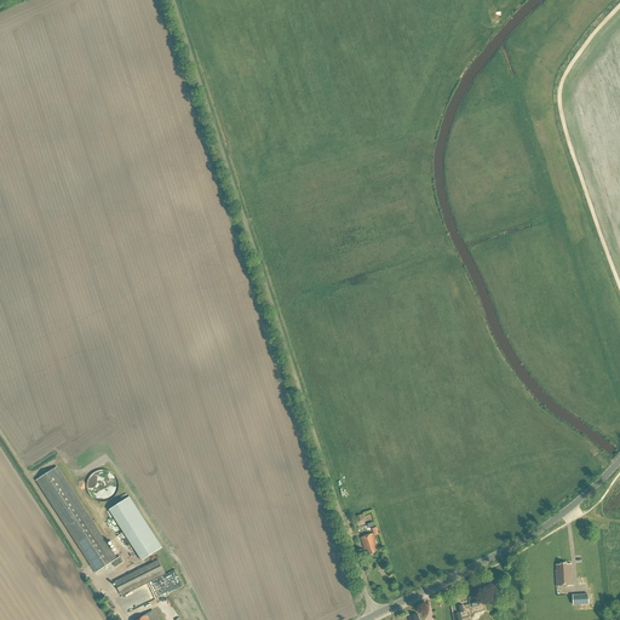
[(57,468),(36,481),(96,573),(113,562),(115,568),(124,563),(120,557),(116,560),(57,468)]
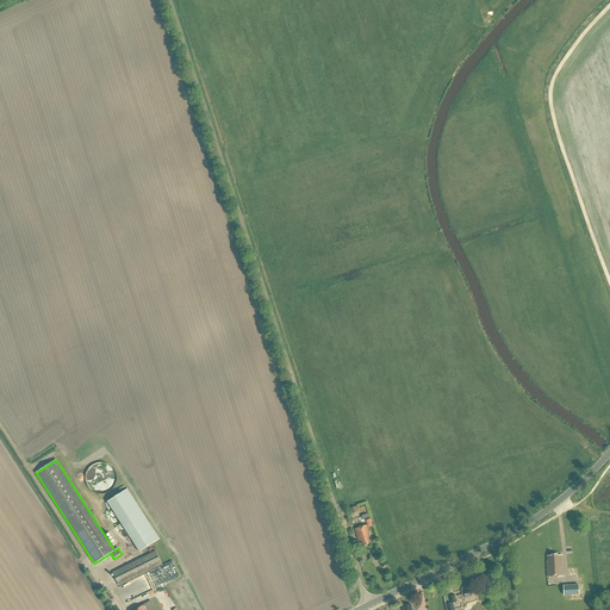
[(114,466),(94,465),(94,470),(88,470),(88,478),(88,483),(95,484),(94,491),(105,492),(105,486),(113,487),(114,466)]
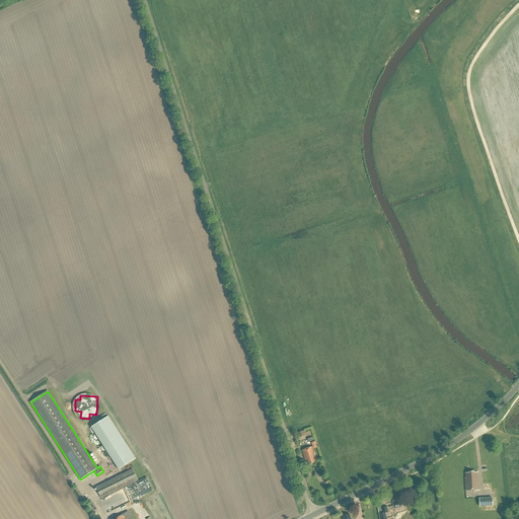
[(119,469),(136,458),(108,416),(91,427),(119,469)]
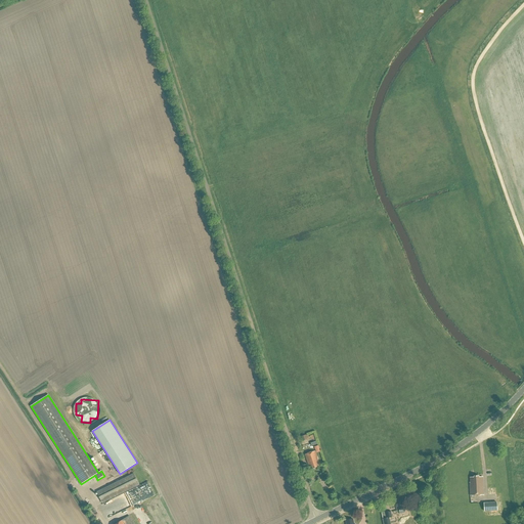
[(317,468),(317,467),(320,466),(315,451),(305,454),(310,470),(317,468)]
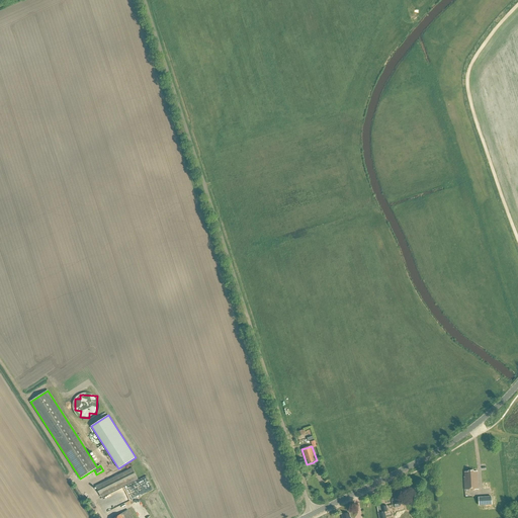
[(133,468),(96,487),(101,498),(139,480),(133,468)]
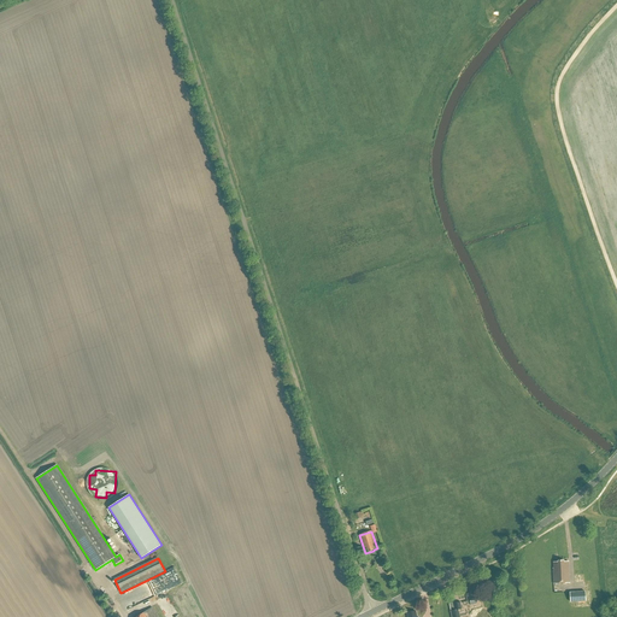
[(554,563),(554,568),(553,568),(554,583),(569,582),(568,562),(564,562),(564,560),(559,562),(559,563),(554,563)]
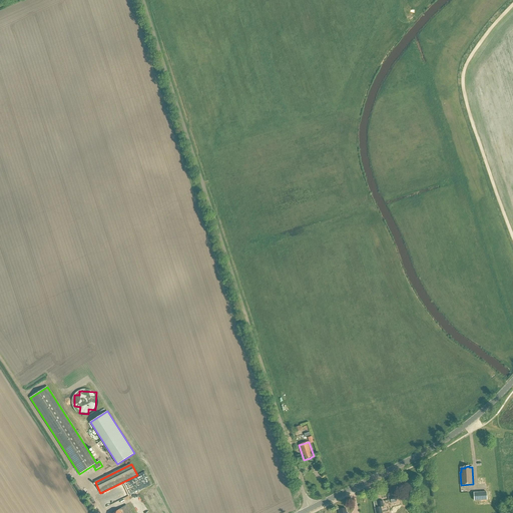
[(394,484),(388,486),(389,490),(388,490),(390,500),(398,498),(395,488),(395,489),(394,484)]
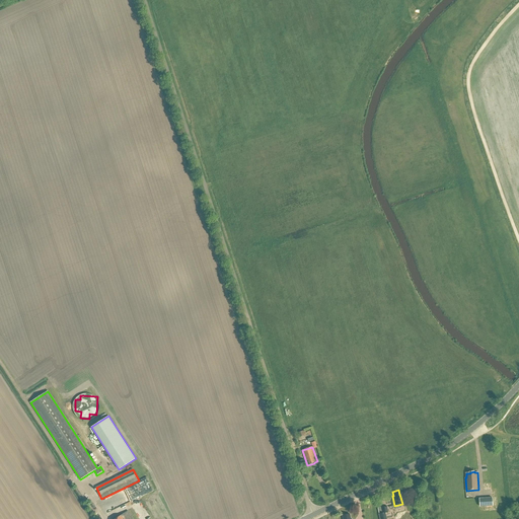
[(492,498),(479,498),(479,506),(493,506),(492,498)]
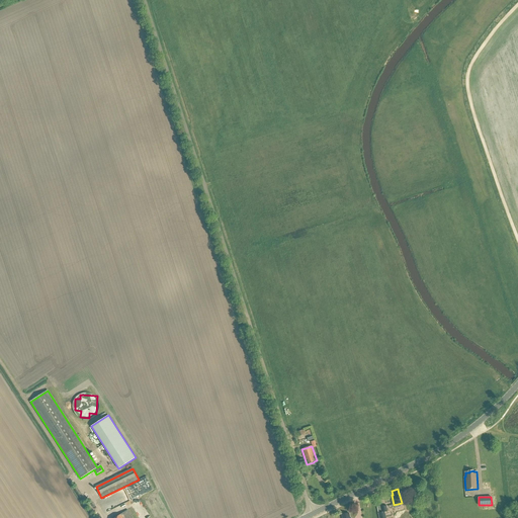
[(136,507),(141,517),(144,516),(148,514),(143,504),(136,507)]
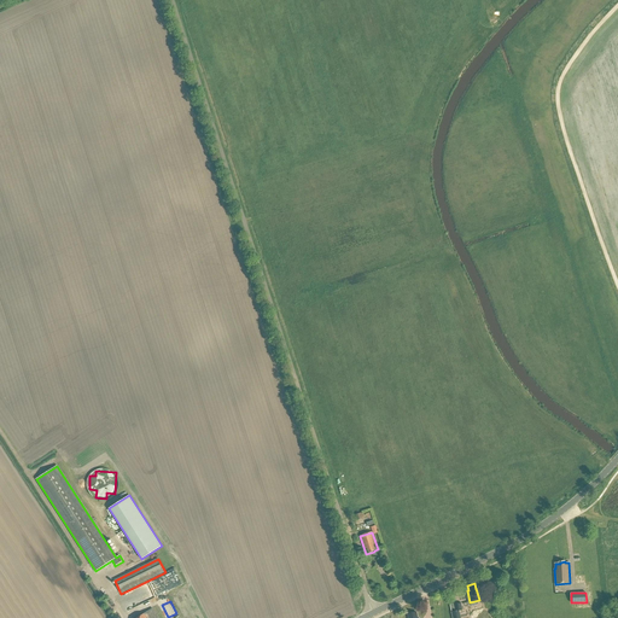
[(462,610),(460,602),(454,605),(455,611),(452,612),(452,617),(460,617),(459,611),(462,610)]
